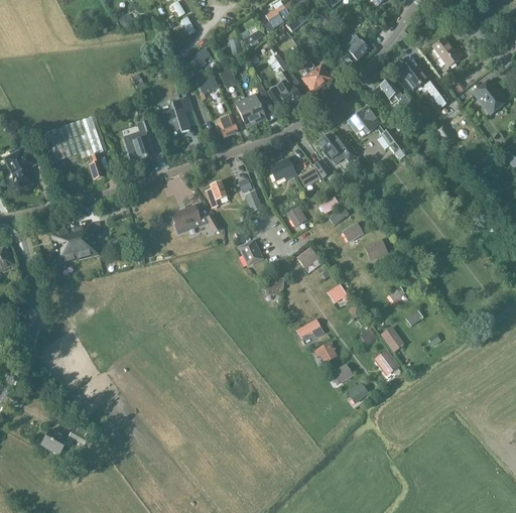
[(177,0),(171,3),(179,15),(184,12),(177,0)]
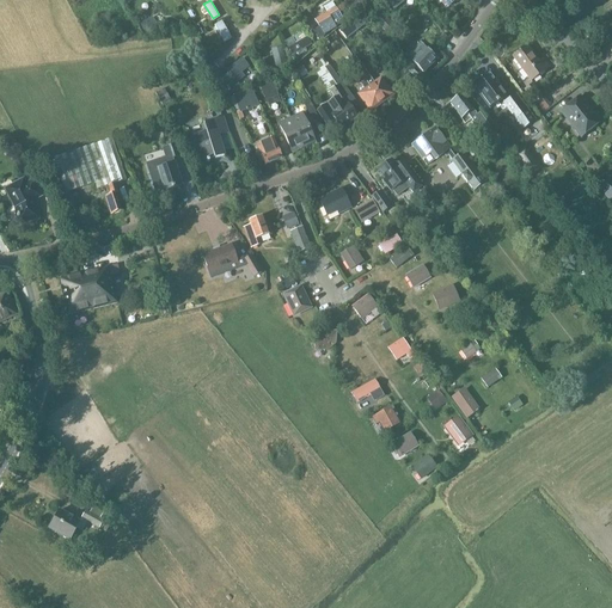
[(323,5),(326,11),(336,5),(334,0),(330,0),(323,5)]
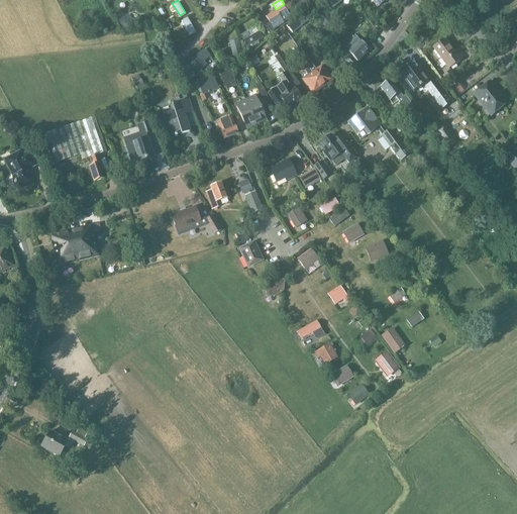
[(292,0),(297,8),(308,0),(292,0)]
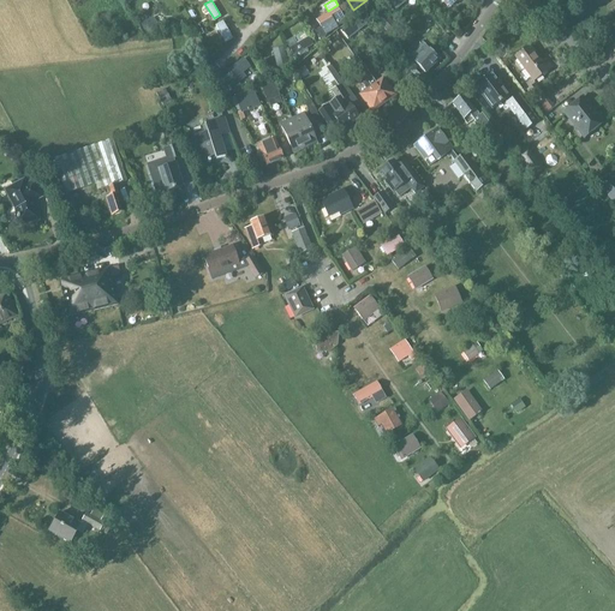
[(374,17),(388,31),(396,23),(374,0),(371,0),(365,6),(375,16),(374,17)]
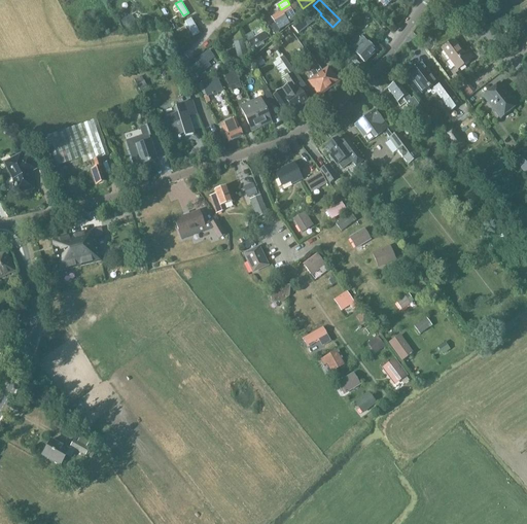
[(288,21),(296,16),(289,4),(281,9),(271,15),(275,22),(270,25),(274,32),(280,29),(279,27),(289,22),(288,21)]
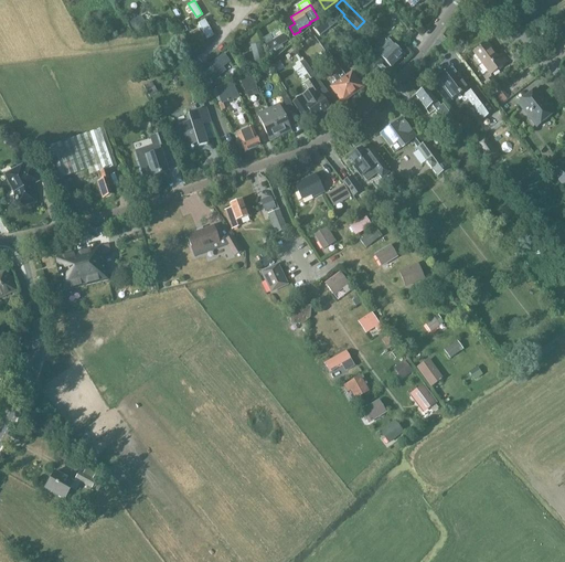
[(334,10),(313,27),(319,34),(340,18),(334,10)]
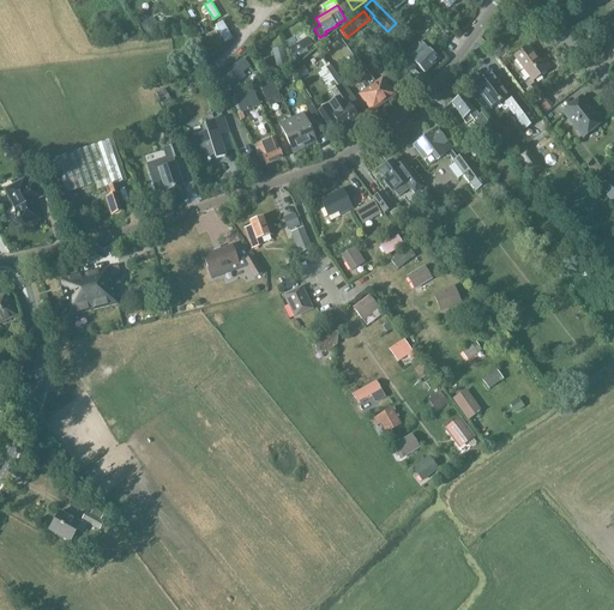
[(152,16),(140,23),(145,31),(157,24),(152,16)]
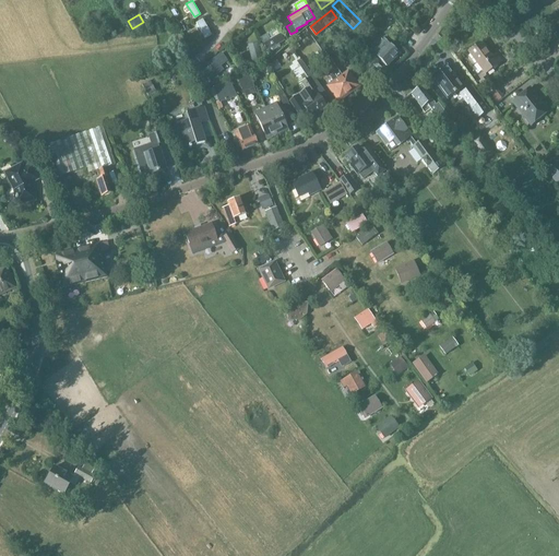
[(202,16),(195,21),(205,37),(212,33),(202,16)]
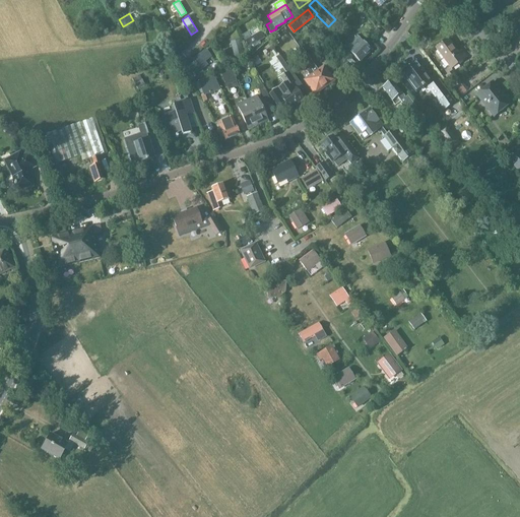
[(507,24),(502,28),(509,37),(513,33),(507,24)]
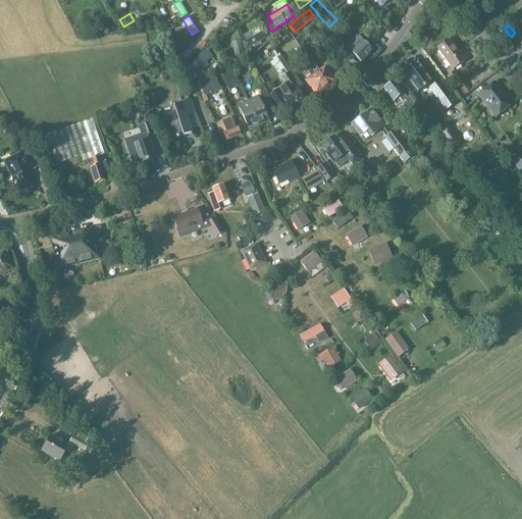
[(378,28),(372,34),(375,37),(381,31),(378,28)]
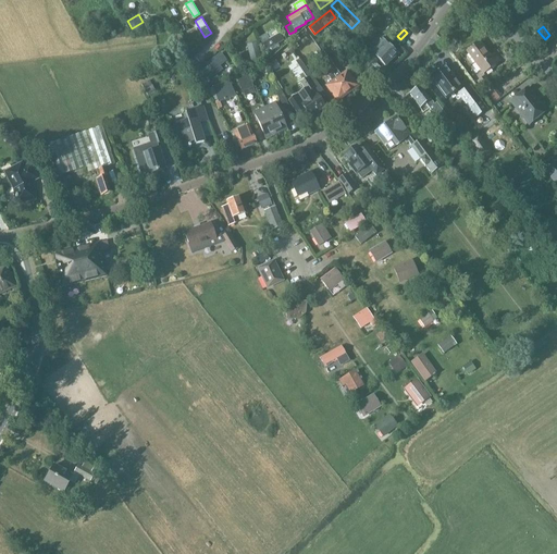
[(265,32),(259,36),(265,48),(284,38),(280,31),(269,37),(265,32)]
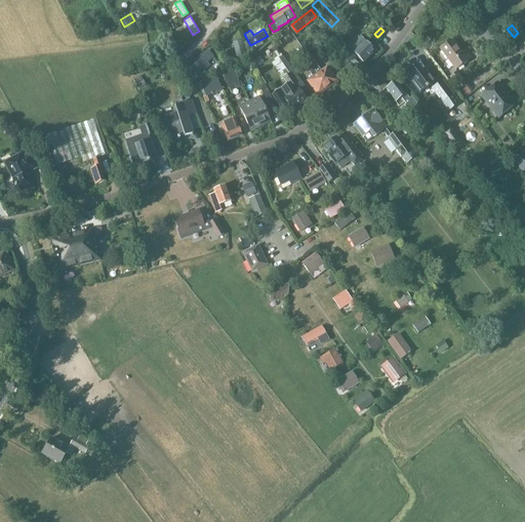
[(276,34),(271,38),(276,45),(277,45),(279,43),(280,42),(281,41),(278,37),(276,34)]
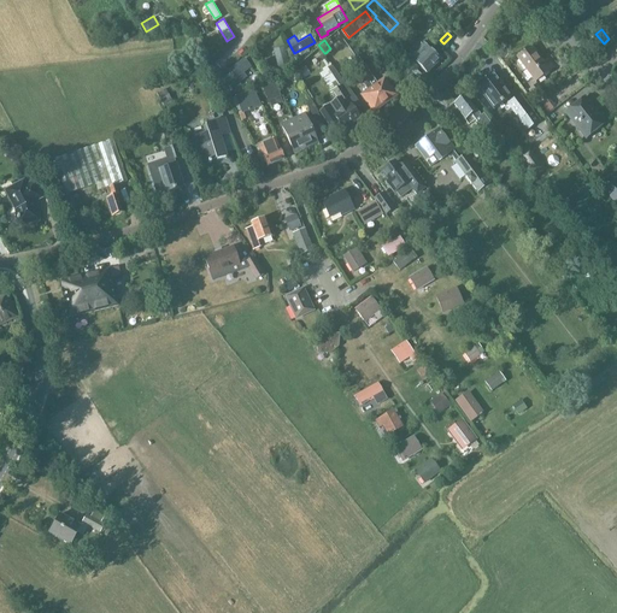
[(423,40),(410,53),(427,71),(440,58),(423,40)]
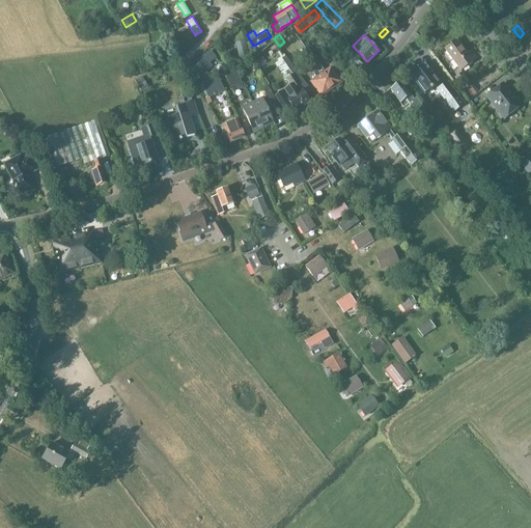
[(445,47),(460,67),(476,56),(472,49),(468,52),(457,37),(445,47)]
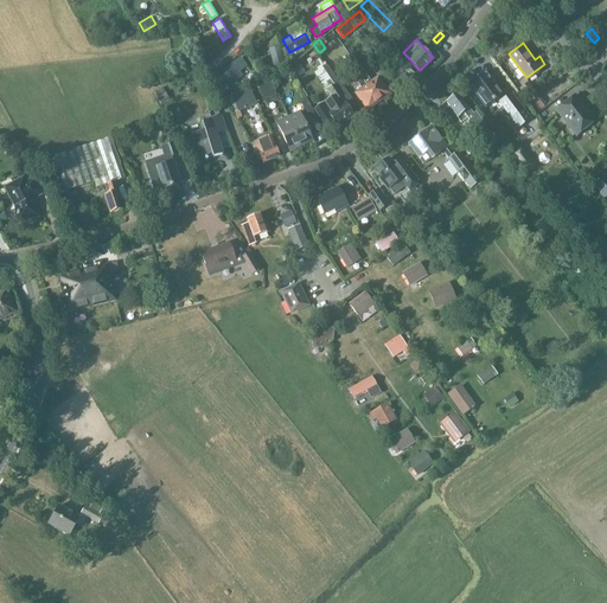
[(268,46),(274,68),(286,64),(280,44),(268,46)]
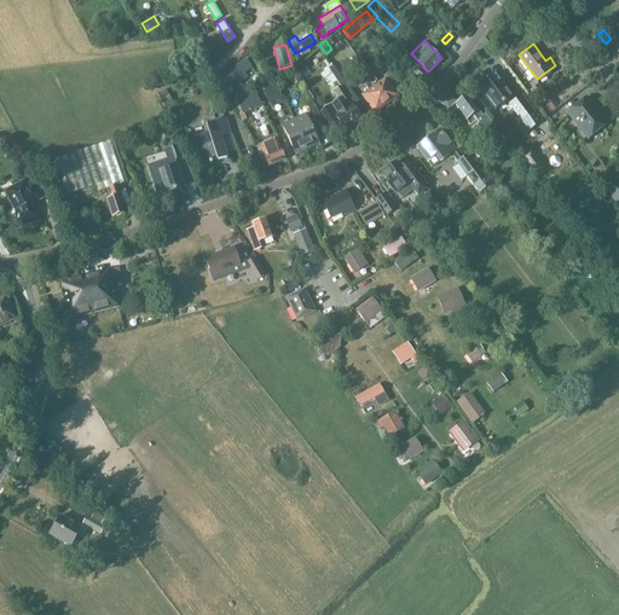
[(357,56),(354,57),(350,61),(354,68),(354,67),(369,87),(362,92),(375,110),(379,106),(386,102),(397,94),(398,93),(386,75),(379,81),(370,69),(359,54),(357,56)]
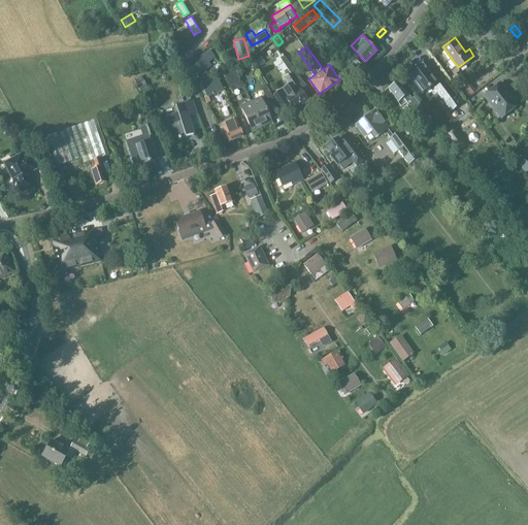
[(215,56),(209,48),(196,58),(204,68),(211,63),(209,61),(215,56)]
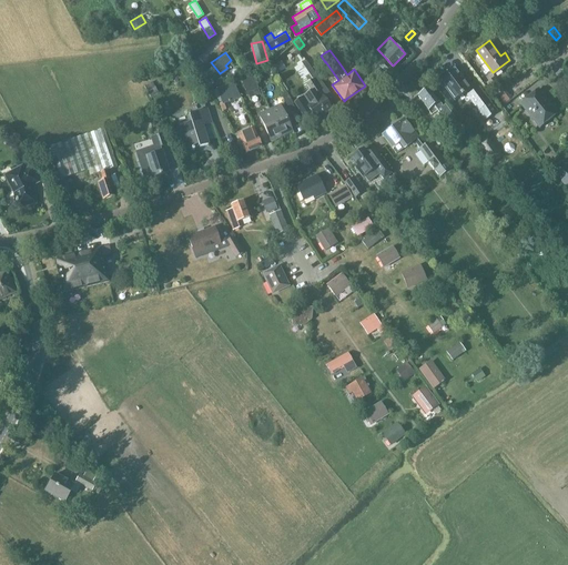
[(466,91),(478,108),(489,100),(478,86),(472,90),(464,80),(465,79),(459,71),(458,72),(454,66),(453,67),(445,72),(439,77),(455,98),(466,90),(466,91)]
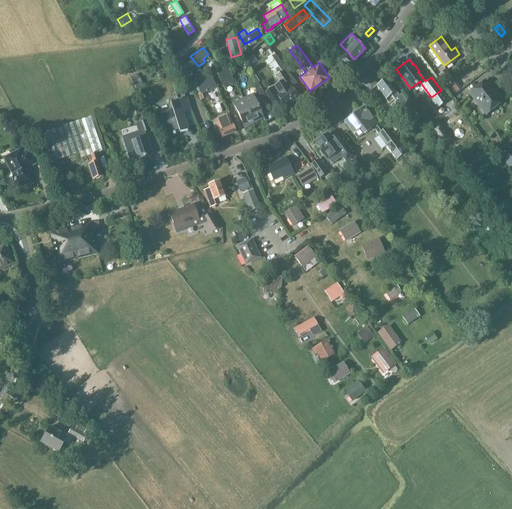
[(217,70),(222,82),(223,82),(231,79),(233,78),(227,65),(217,70)]
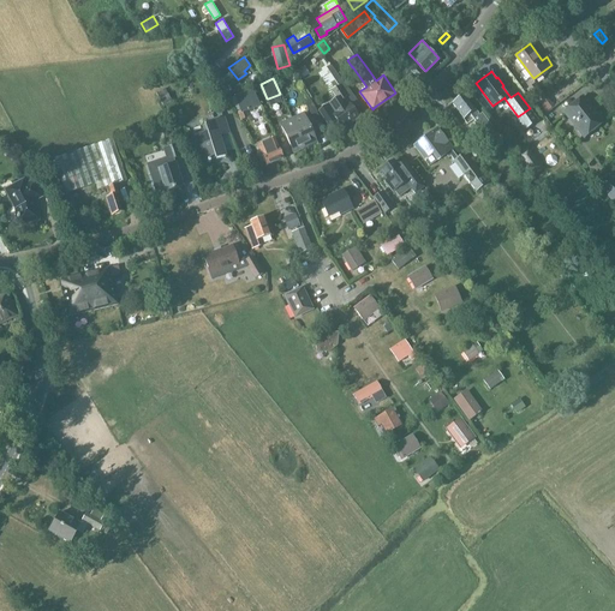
[(338,83),(339,84),(350,102),(353,100),(357,97),(342,79),(338,83)]
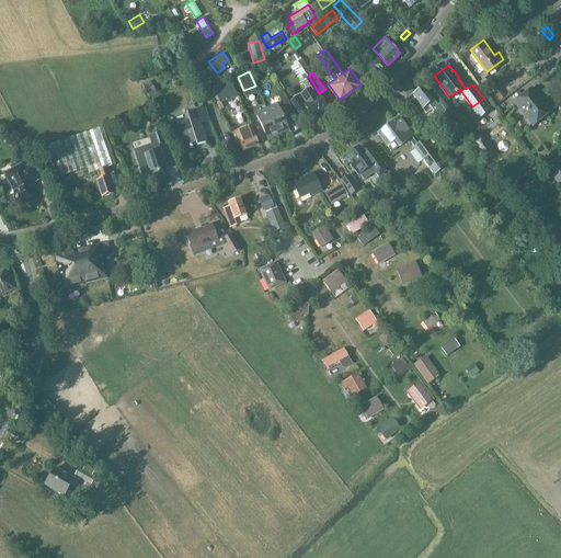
[(481,80),(489,92),(496,86),(489,75),(481,80)]
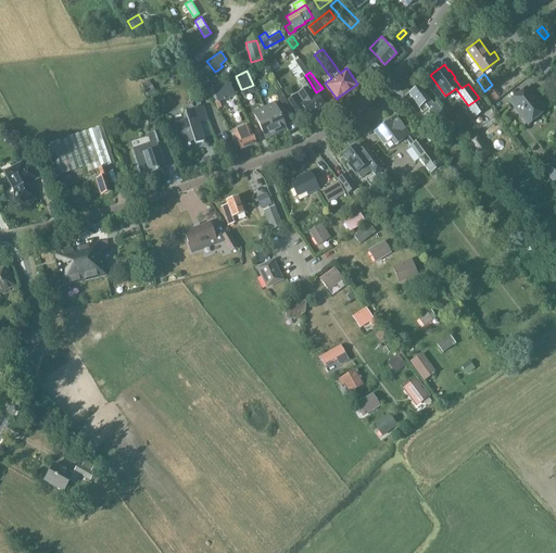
[(316,92),(306,76),(302,79),(300,80),(304,87),(297,92),(298,93),(289,99),(298,112),(304,108),(308,114),(324,104),(316,92)]
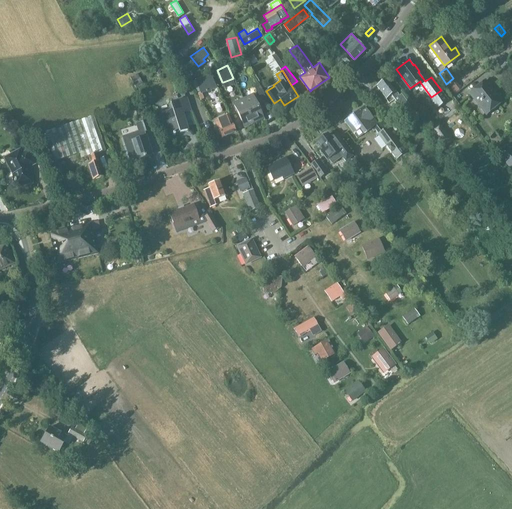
[(129,76),(136,87),(143,83),(136,72),(129,76)]
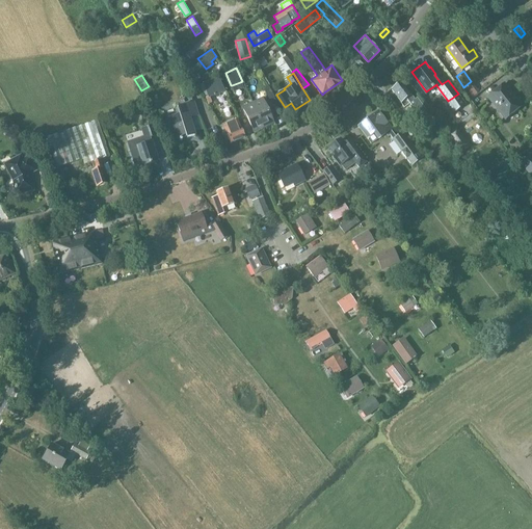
[(204,81),(208,93),(209,96),(225,89),(219,76),(204,81)]
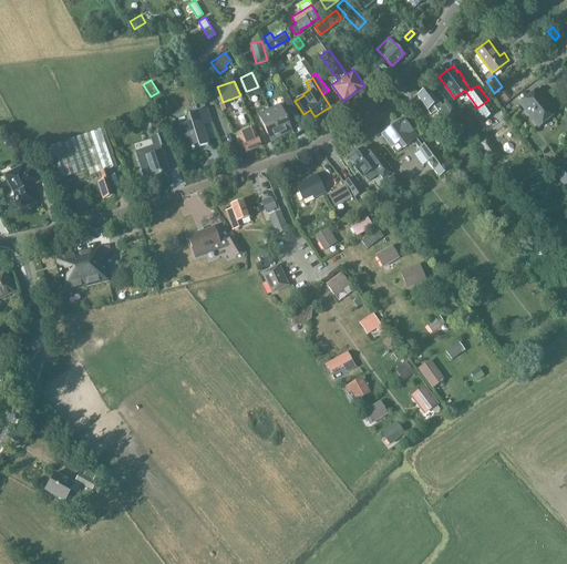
[(428,85),(418,93),(428,108),(433,103),(436,108),(439,111),(436,112),(444,123),(454,115),(447,105),(444,102),(442,103),(428,85)]
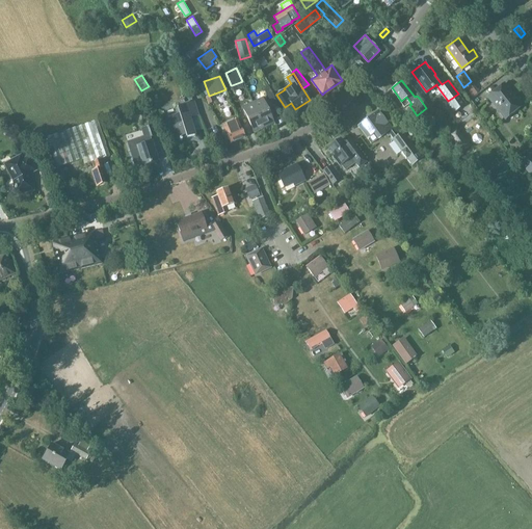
[(474,80),(471,81),(463,87),(471,97),(480,89),(479,87),(474,80)]
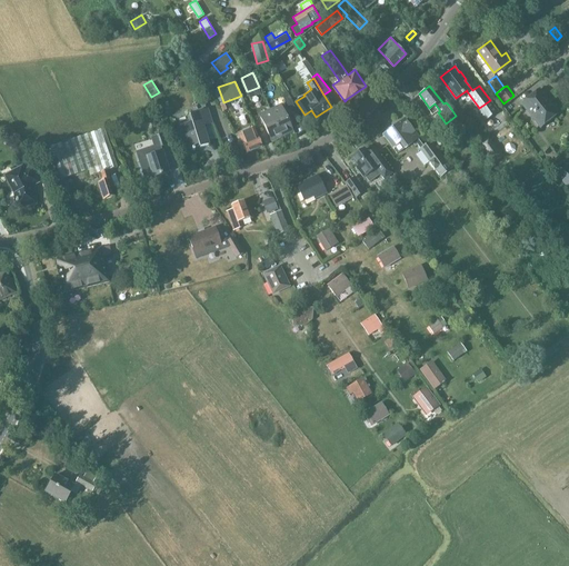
[(520,102),(539,126),(558,111),(543,93),(539,87),(520,102)]
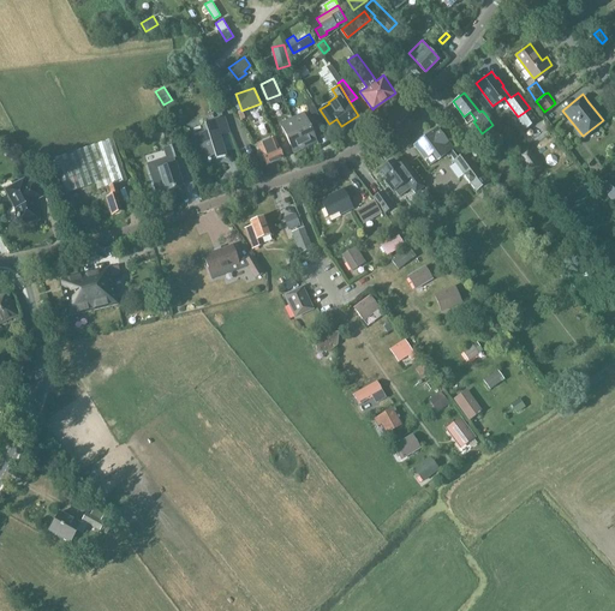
[(278,95),(268,99),(270,105),(280,100),(278,95)]
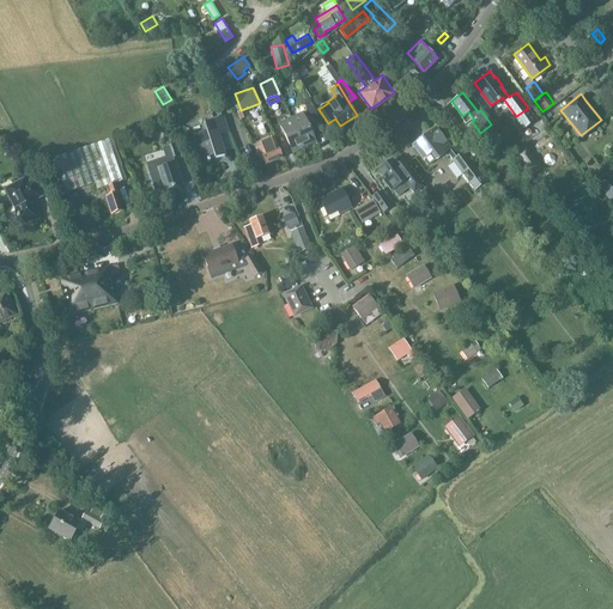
[(308,98),(303,101),(310,113),(315,110),(308,98)]
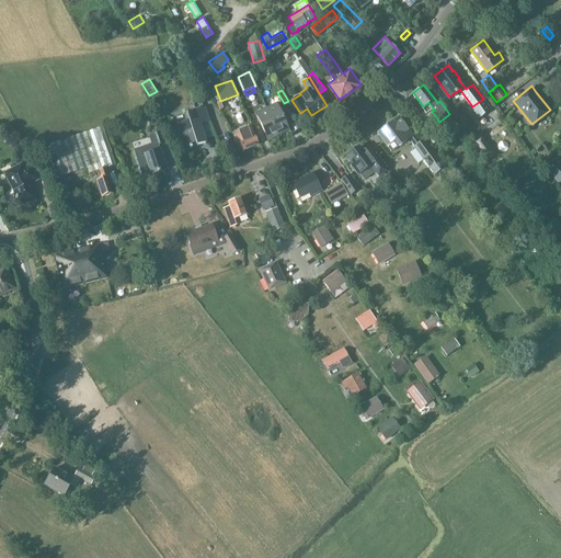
[(483,99),(472,106),(479,115),(490,107),(483,99)]
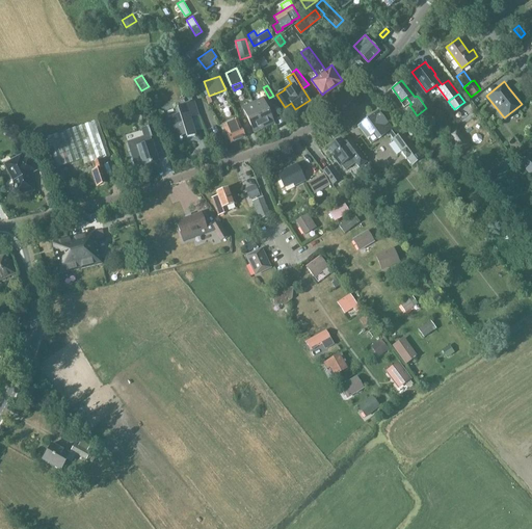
[(243,106),(254,130),(264,125),(273,121),(272,118),(263,97),(253,102),(243,106)]
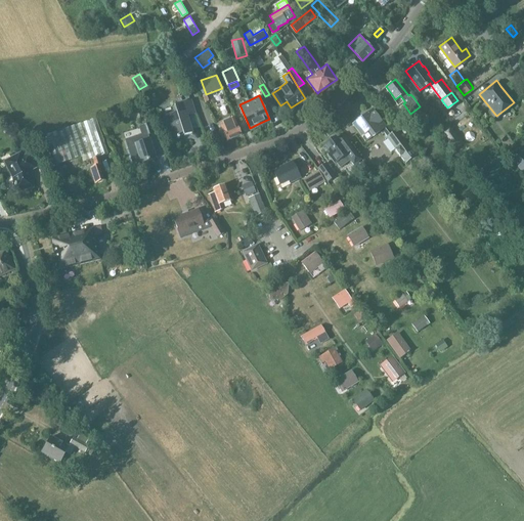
[(164,114),(167,123),(172,137),(191,131),(190,128),(186,115),(194,112),(190,98),(174,103),(176,110),(164,114)]
